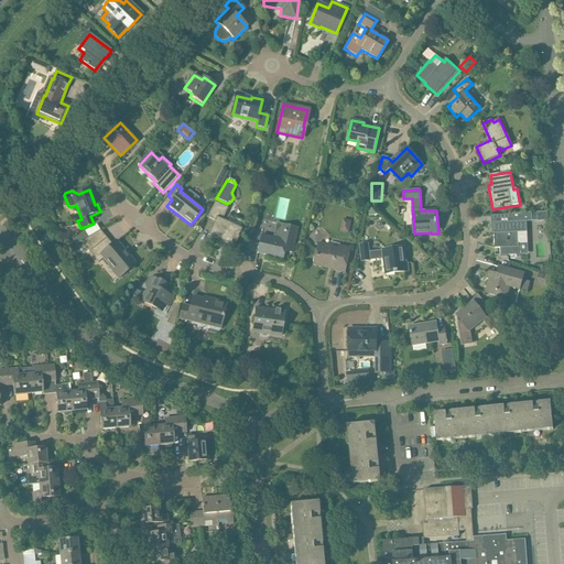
[(227,208),(214,203),(206,217),(214,221),(207,236),(234,247),(241,229),(221,220),(227,208)]
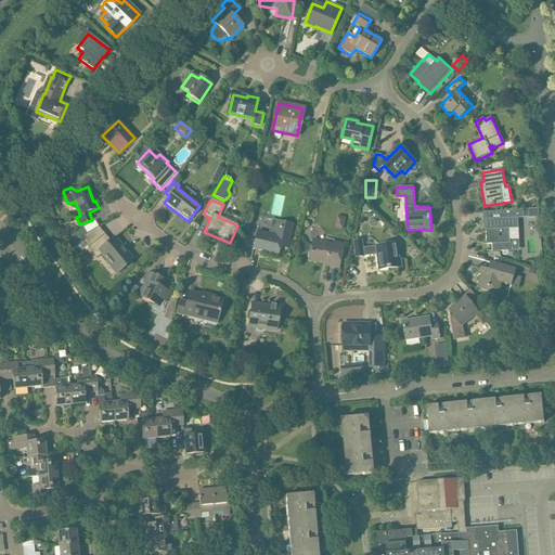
[(488,219),(486,219),(487,245),(492,244),(493,252),(514,250),(514,240),(519,240),(519,229),(518,218),(524,217),(524,209),(505,210),(488,213),(488,219)]
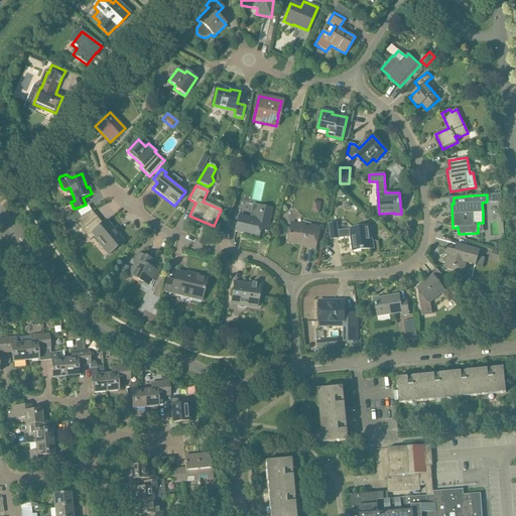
[(272,209),(257,206),(254,220),(239,216),(235,232),(258,237),(260,230),(267,231),(272,209)]
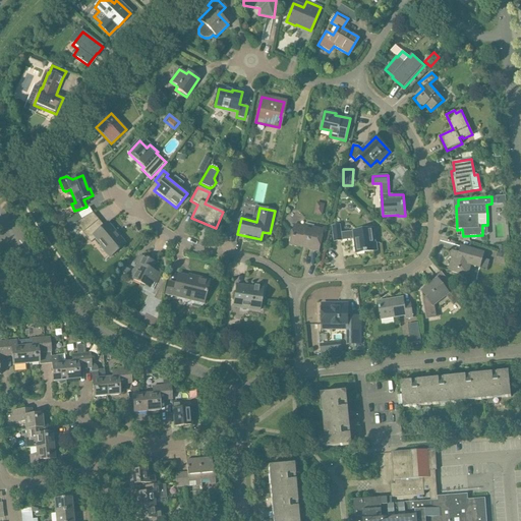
[(79,221),(74,224),(82,233),(88,240),(93,236),(110,256),(125,244),(107,223),(103,227),(98,220),(93,214),(87,217),(79,221)]
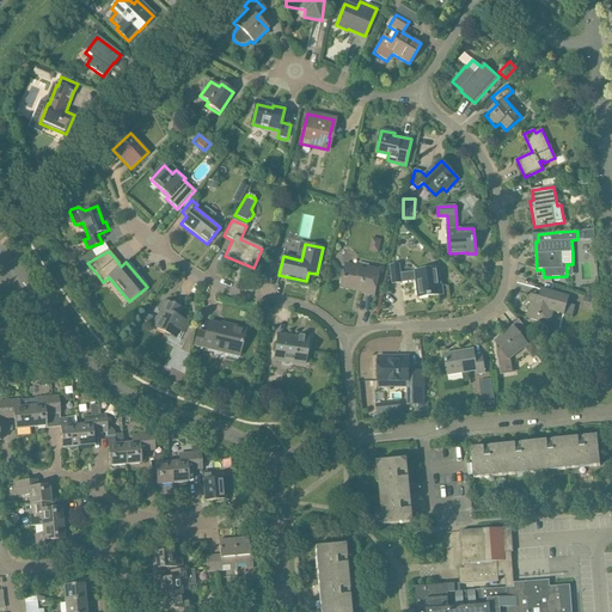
[(367,269),(346,264),(341,287),(362,292),(361,293),(375,295),(380,270),(368,267),(367,269)]
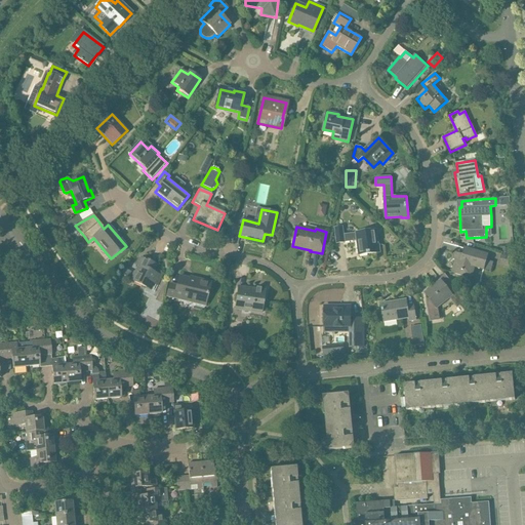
[(344,235),(342,228),(335,228),(336,243),(358,241),(359,255),(380,252),(379,245),(378,245),(376,231),(344,235)]
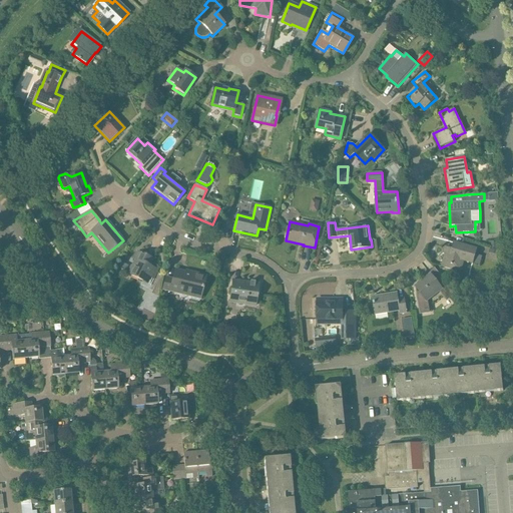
[(477,248),(455,242),(453,248),(447,246),(442,267),(459,271),(462,261),(473,264),(477,248)]
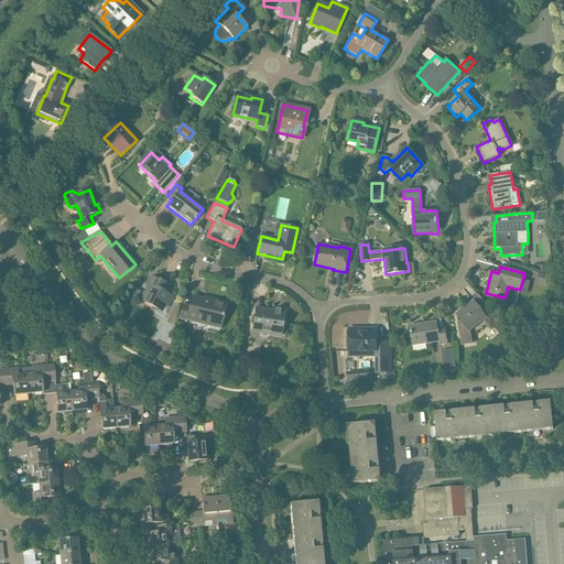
[(553,277),(540,272),(535,285),(549,290),(553,277)]
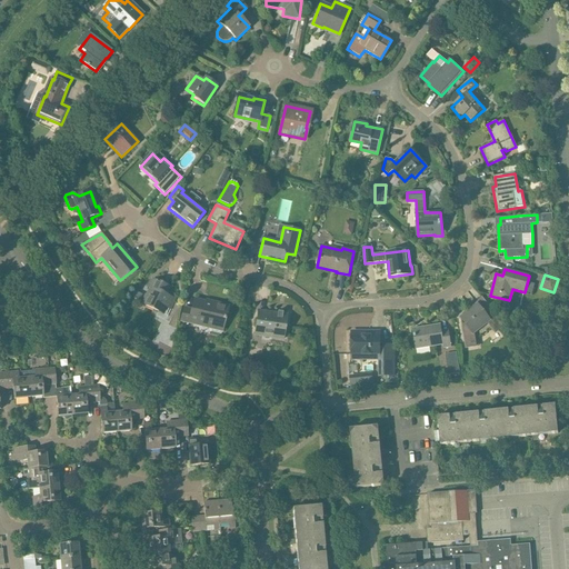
[(169,288),(153,281),(142,303),(158,311),(161,305),(168,308),(172,299),(166,296),(169,288)]
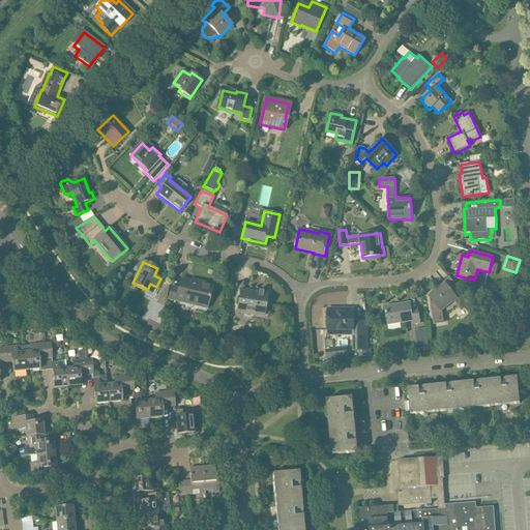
[(124,272),(121,277),(129,282),(133,276),(124,272)]
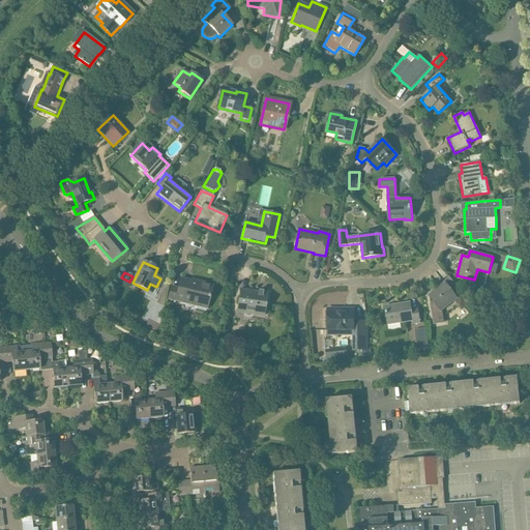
[(196,283),(181,280),(179,289),(172,287),(169,299),(189,304),(207,308),(208,305),(212,286),(197,282),(196,283)]
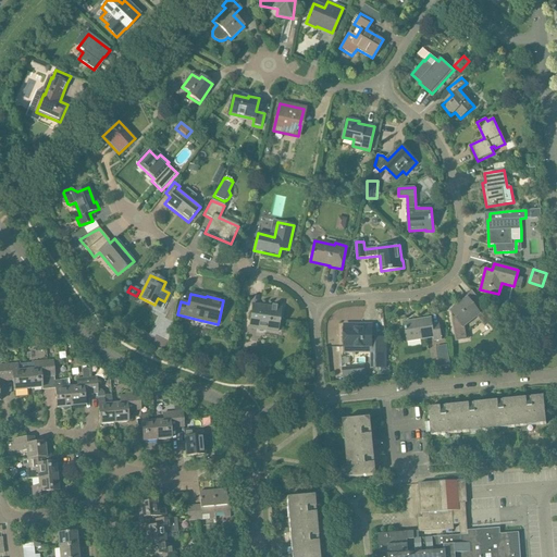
[(473,305),(468,297),(450,311),(456,318),(453,320),(456,341),(467,338),(465,326),(478,317),(485,325),(493,319),(479,300),(473,305)]
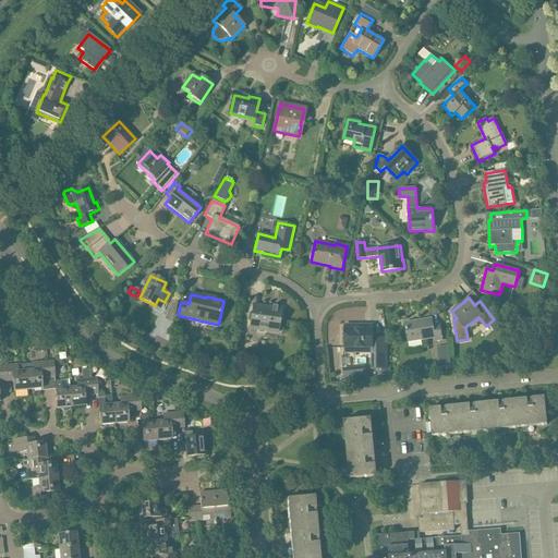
[(281,310),(253,305),(250,329),(278,332),(281,310)]
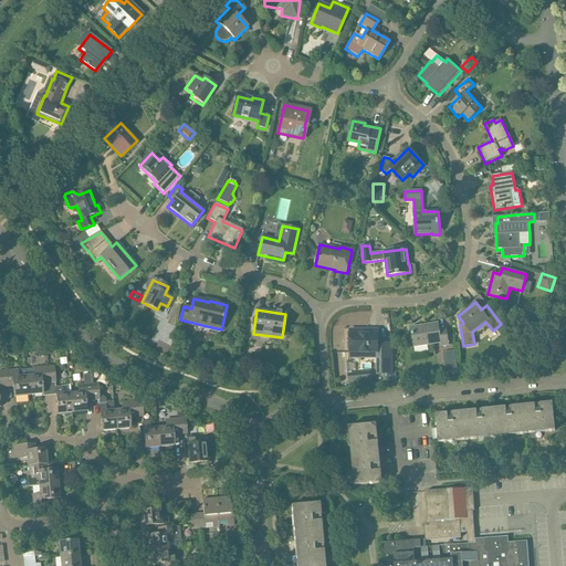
[(439,331),(438,323),(411,327),(413,346),(441,343),(442,346),(449,345),(447,329),(439,331)]
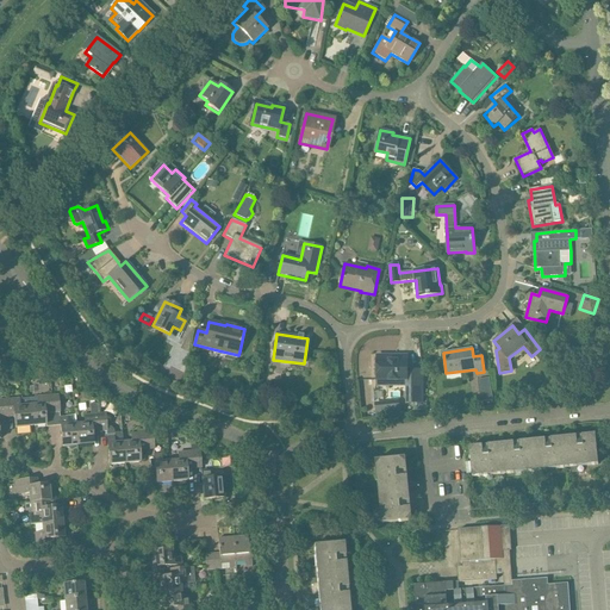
[(390,356),(377,356),(378,381),(397,380),(397,385),(406,385),(406,403),(423,403),(423,371),(406,372),(406,360),(390,360),(390,356)]
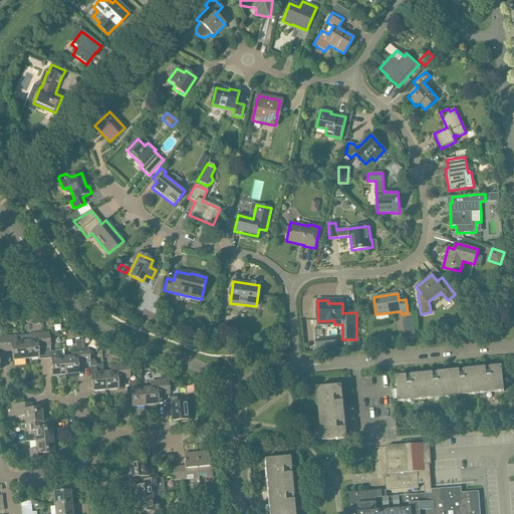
[(413,319),(402,320),(405,339),(416,337),(413,319)]
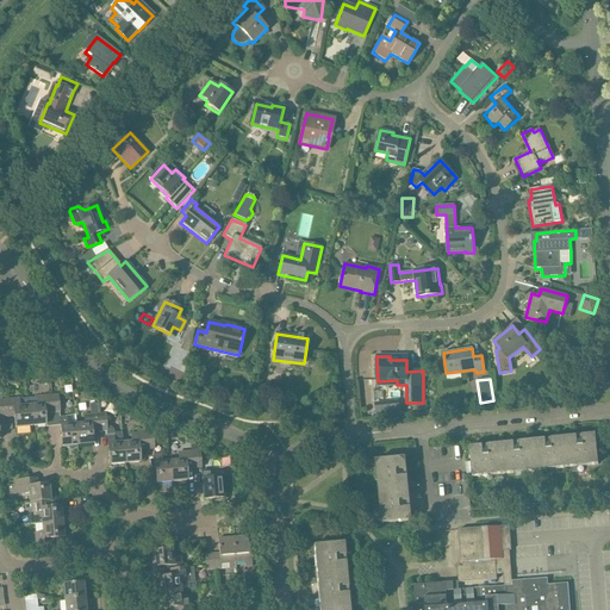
[(260,385),(257,404),(272,405),(273,402),(267,402),(268,393),(263,393),(265,386),(260,385)]
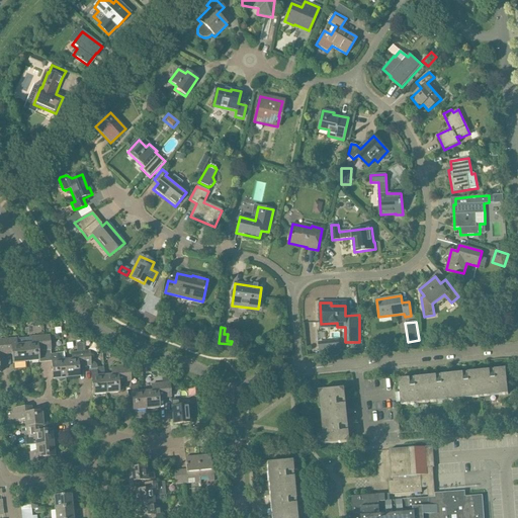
[(44,337),(24,338),(26,362),(39,361),(38,352),(45,351),(44,337)]
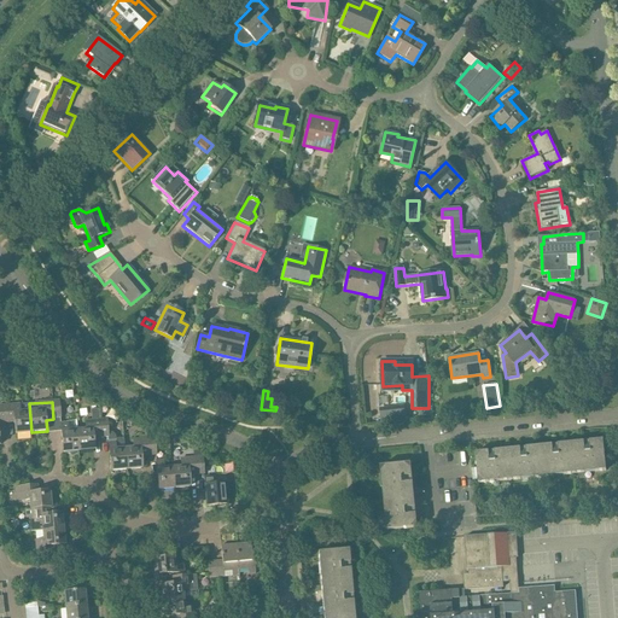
[(31,432),(29,403),(0,406),(0,424),(15,423),(16,433),(31,432)]
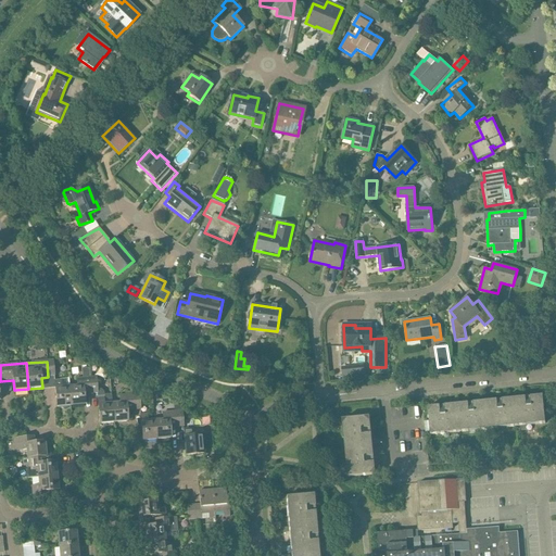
[(85,395),(90,394),(89,378),(77,379),(77,387),(70,388),(71,406),(85,405),(85,395)]
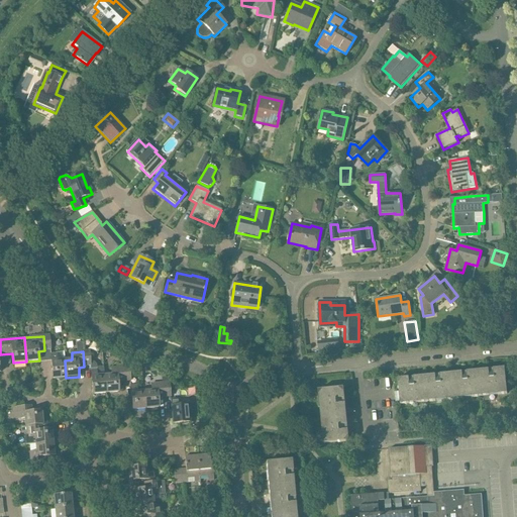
[(57,354),(50,354),(53,379),(66,378),(65,360),(64,352),(57,353),(57,354)]
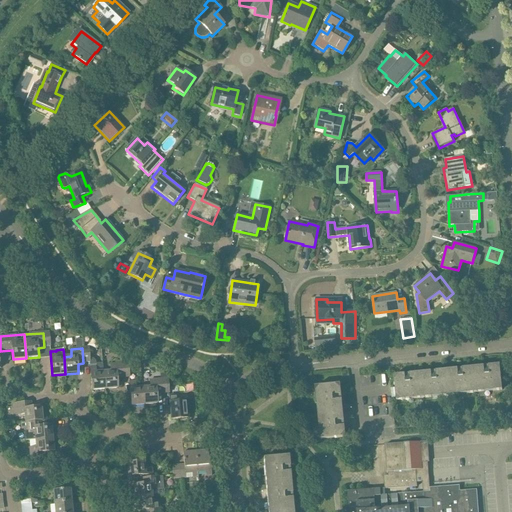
[(91,358),(89,358),(89,362),(90,362),(90,367),(92,391),(105,389),(103,372),(103,373),(102,363),(96,364),(96,362),(94,360),(93,359),(91,358)]
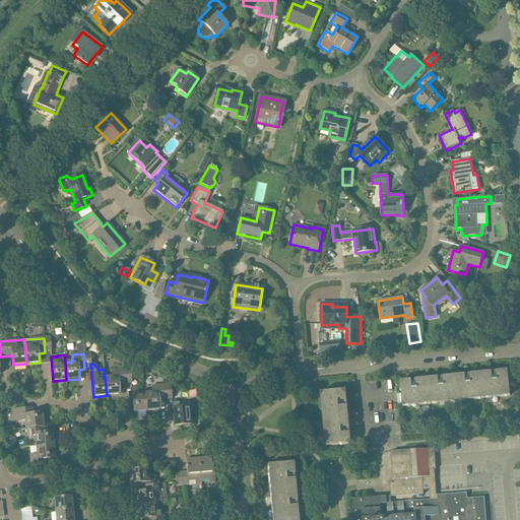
[(105,378),(107,395),(120,394),(119,385),(125,385),(124,370),(113,371),(113,378),(105,378)]
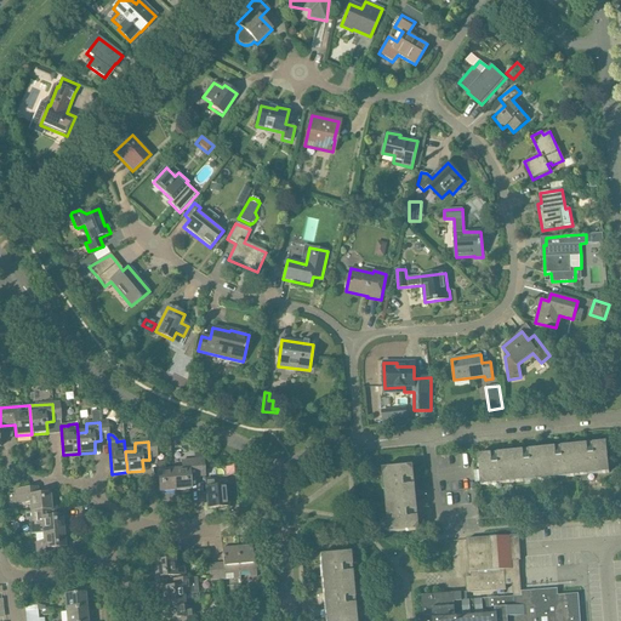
[(607,444),(574,446),(577,477),(609,474),(607,444)]
